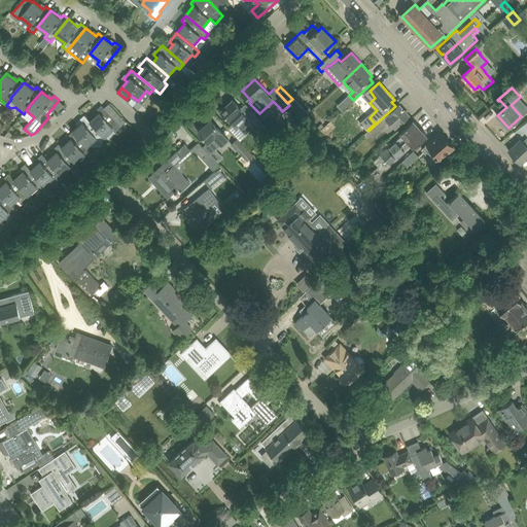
[(293,98),(292,99),(287,103),(289,105),(302,118),(308,113),(293,98)]
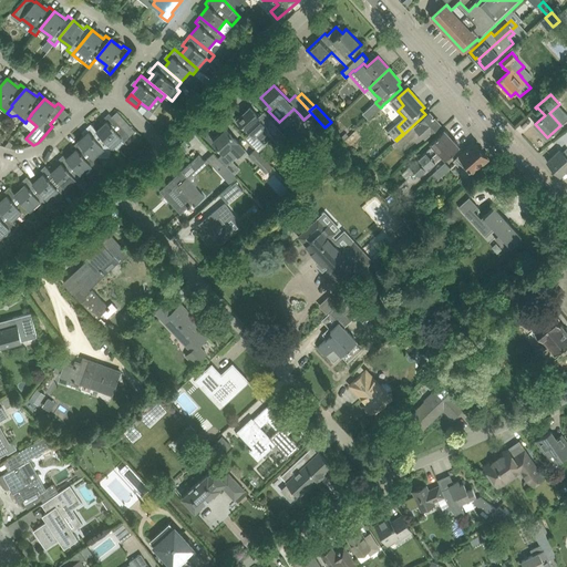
[(244,125),(255,137),(264,129),(285,150),(292,143),(264,112),(259,116),(250,106),(243,113),(241,112),(237,116),(238,117),(237,119),(238,120),(236,121),(241,126),(244,125)]
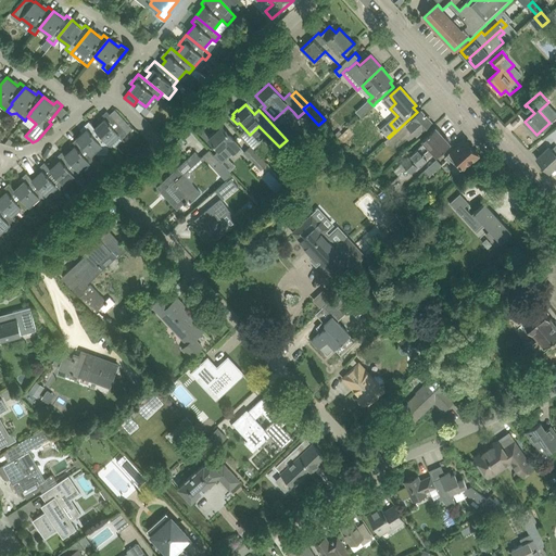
[(104,119),(95,128),(110,144),(119,136),(122,139),(128,134),(108,111),(101,116),(104,119)]
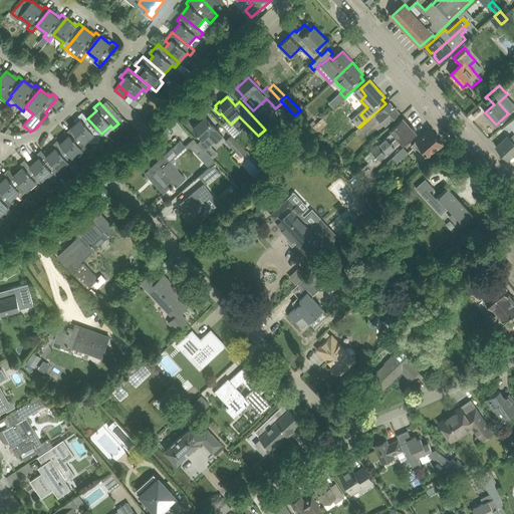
[(359,127),(356,130),(359,133),(363,129),(366,132),(376,122),(376,121),(379,118),(386,125),(399,113),(390,102),(376,114),(374,113),(359,127)]
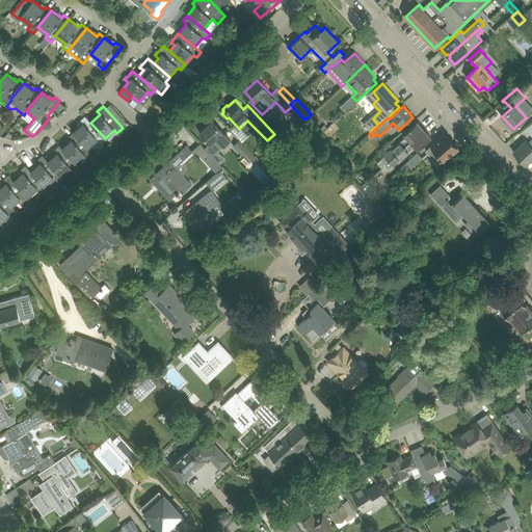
[(90,123),(85,116),(80,121),(83,124),(74,132),(88,148),(89,147),(101,148),(104,144),(104,139),(105,138),(90,123)]
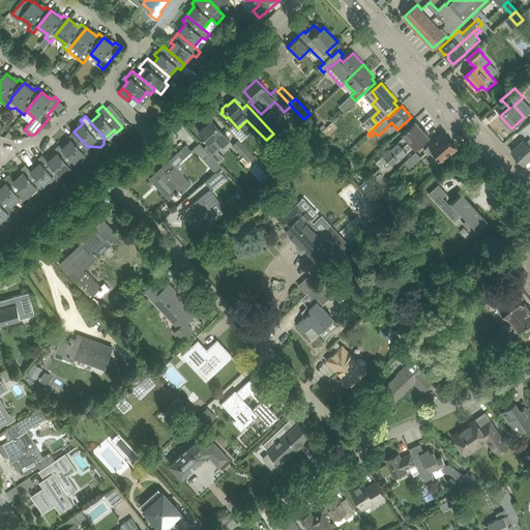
[(204,147),(209,152),(212,155),(223,145),(225,148),(232,142),(211,120),(199,131),(209,143),(204,147)]
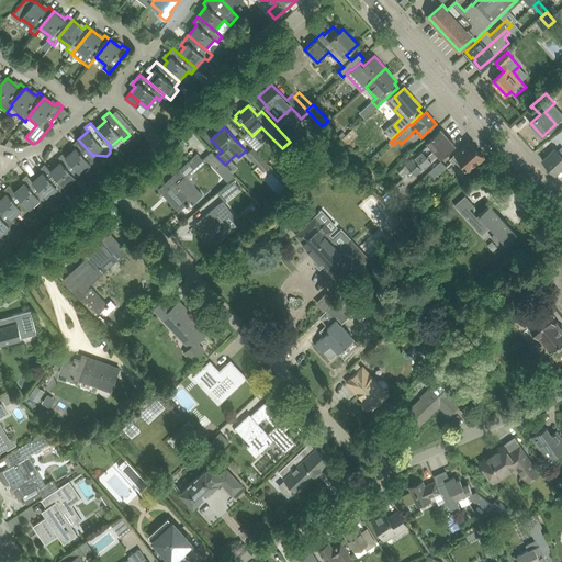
[(448,136),(447,134),(440,128),(426,142),(429,144),(415,157),(420,163),(448,136)]
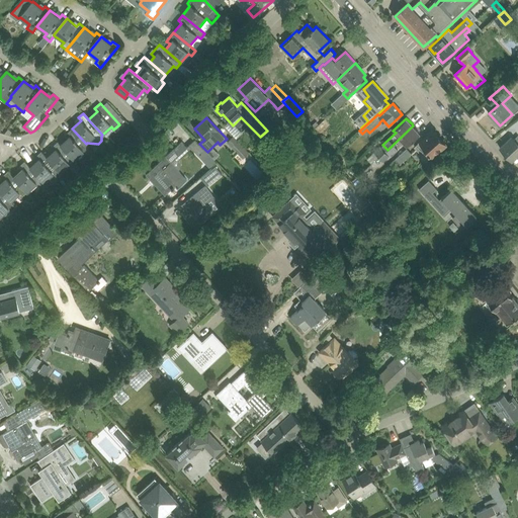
[(326,120),(316,130),(320,136),(331,125),(326,120)]
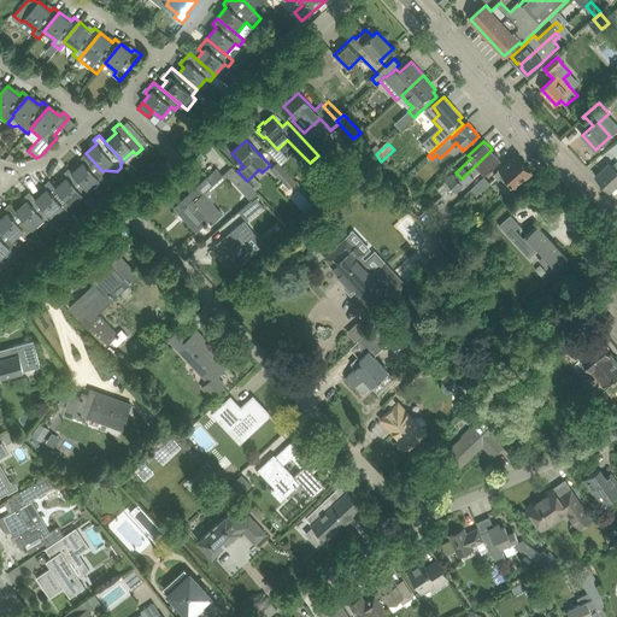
[(500,159),(494,152),(492,150),(462,178),(466,183),(481,170),(485,174),(500,159)]
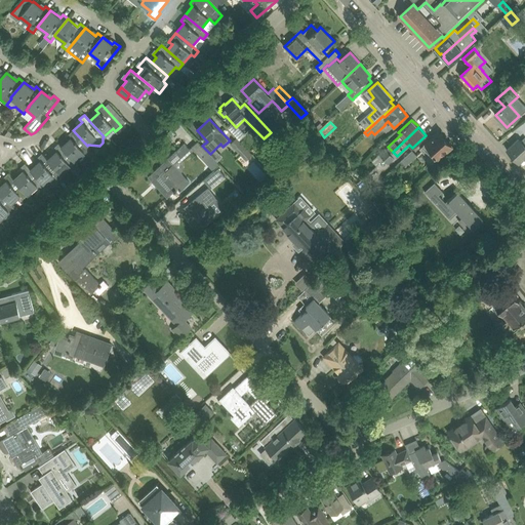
[(87,146),(73,130),(68,135),(71,138),(62,147),(75,162),(76,162),(84,154),(87,157),(92,152),(87,146)]
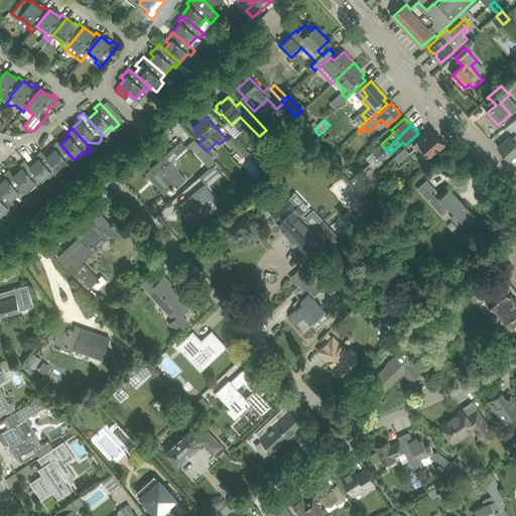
[(432,129),(413,146),(420,154),(419,155),(424,161),(438,148),(439,149),(445,144),(432,129)]
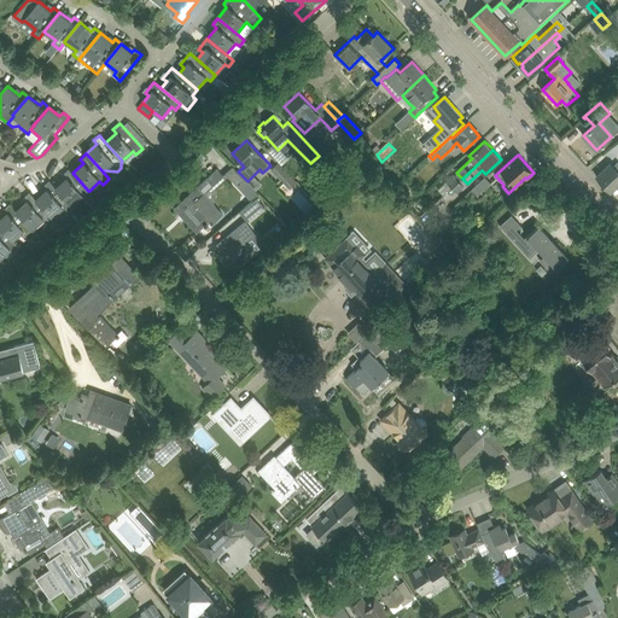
[(611,192),(617,185),(617,161),(613,167),(611,164),(596,176),(611,192)]
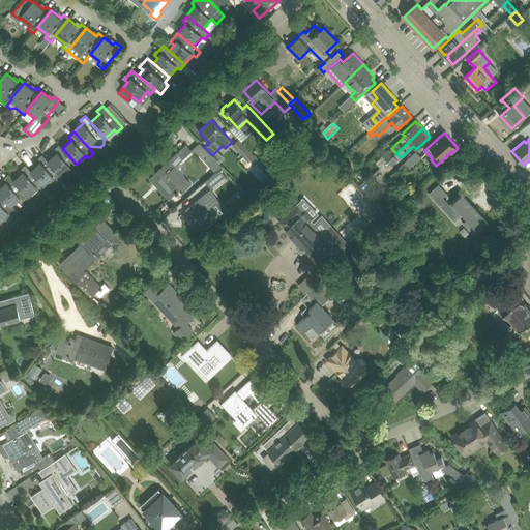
[(255,156),(246,149),(239,141),(234,146),(249,162),(255,156)]
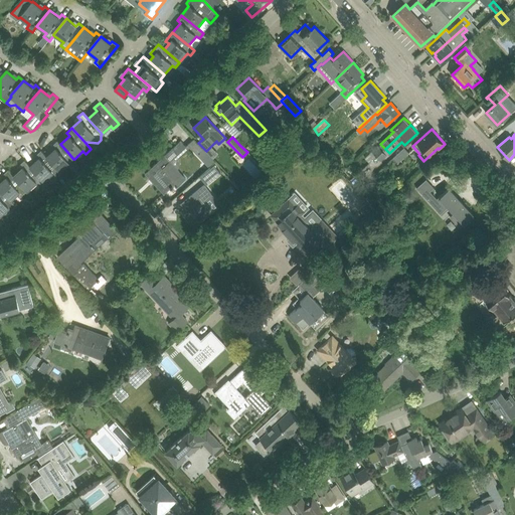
[(188,144),(197,154),(203,148),(198,143),(194,138),(188,144)]
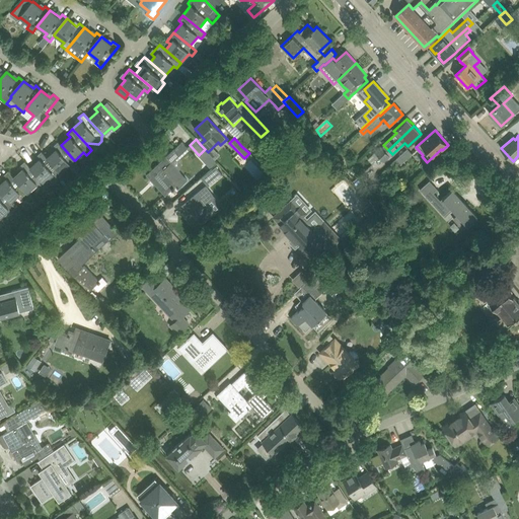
[(171,190),(172,190),(174,188),(173,188),(177,183),(179,187),(187,179),(171,162),(188,147),(182,141),(146,174),(164,196),(171,190)]
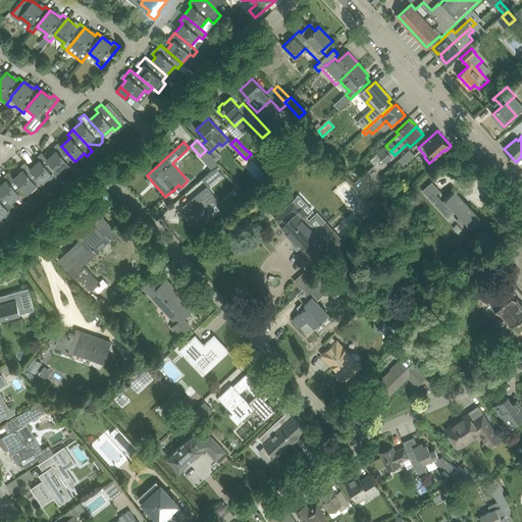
[(61,146),(58,143),(53,148),(56,151),(48,158),(47,159),(61,174),(70,166),(72,168),(77,164),(75,161),(74,161),(61,146)]
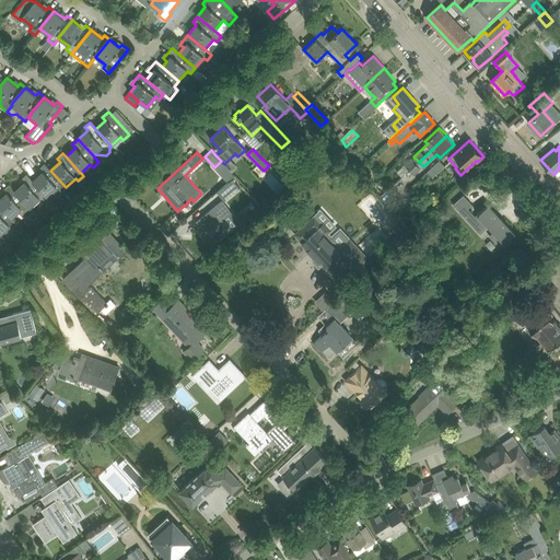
[(411,158),(405,164),(409,170),(417,163),(411,158)]
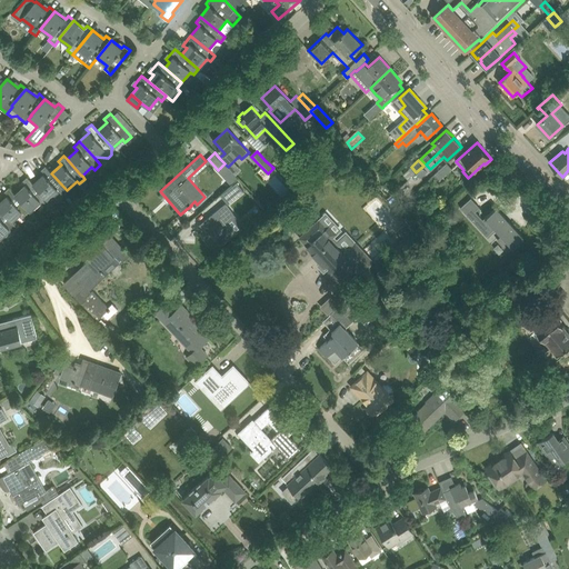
[(447,162),(433,175),(439,180),(452,168),(447,162)]
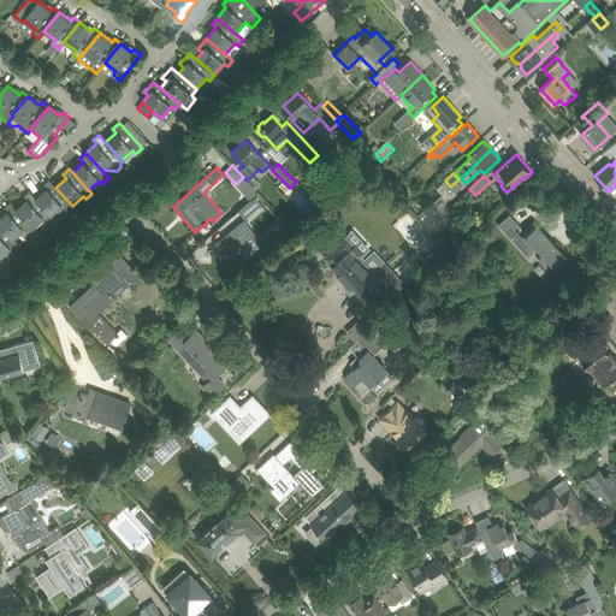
[(55,188),(57,187),(49,179),(43,185),(47,189),(36,199),(53,217),(63,207),(66,211),(72,206),(55,188)]
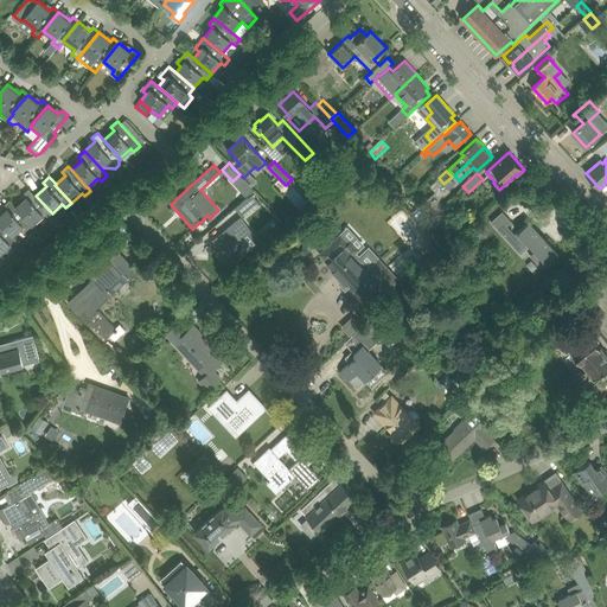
[(449,190),(457,183),(452,177),(443,184),(449,190)]
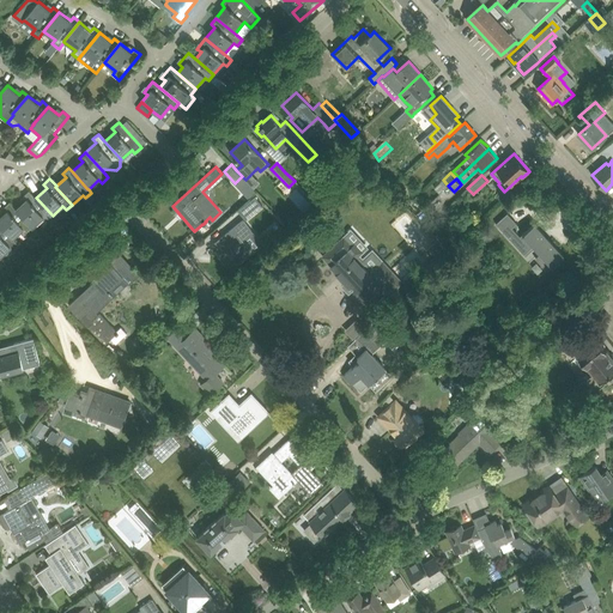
[(404,184),(399,180),(393,186),(396,190),(404,184)]
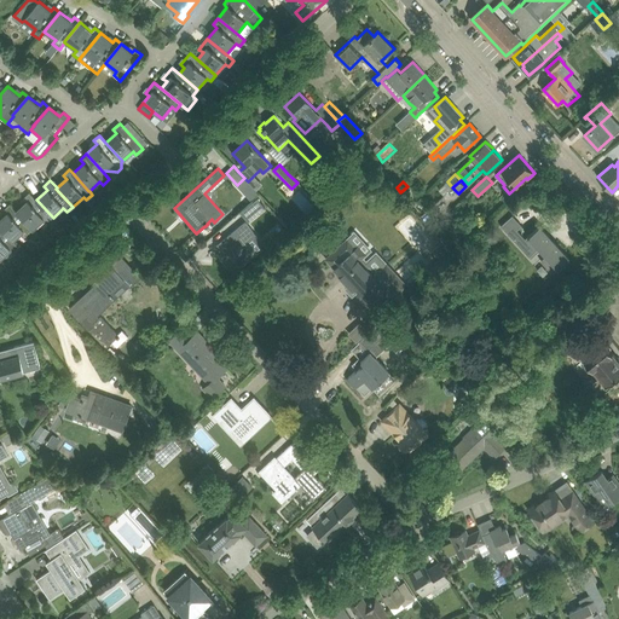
[(36,200),(30,192),(24,198),(27,202),(17,212),(16,212),(33,230),(44,220),(47,224),(53,218),(36,200)]
